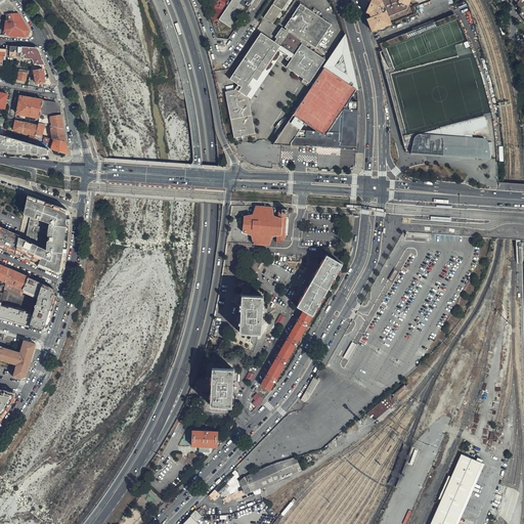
[(7,13),(18,13),(14,6),(10,0),(7,0),(0,5),(0,22),(0,19),(6,19),(7,19),(7,13)]
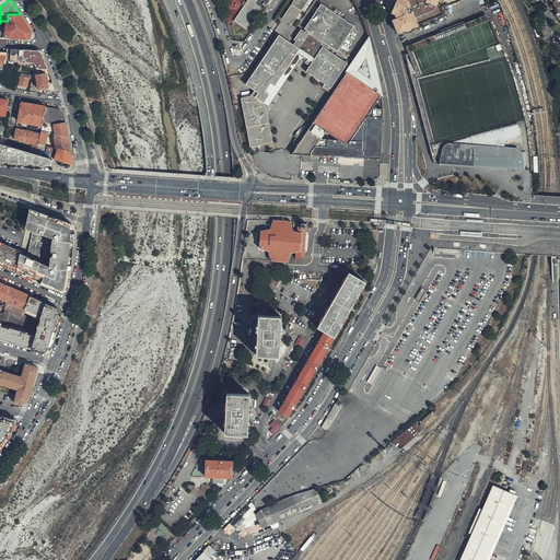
[(245,30),(260,7),(256,3),(257,0),(246,0),(232,20),(245,30)]
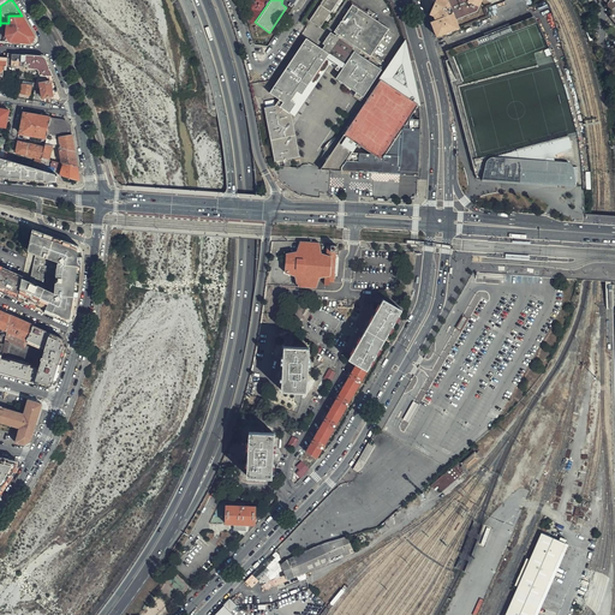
[(322,0),(309,22),(320,28),(324,21),(330,12),(335,5),(338,0),(322,0)]
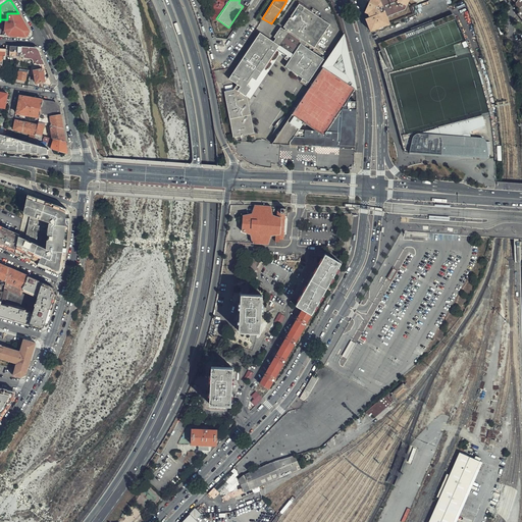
[(358,0),(364,12),(369,0),(358,0)]
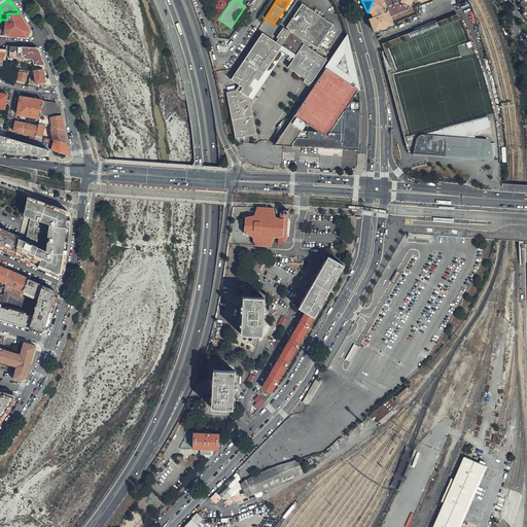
[(373,0),(367,12),(372,18),(380,15),(388,11),(389,9),(387,0),(373,0)]
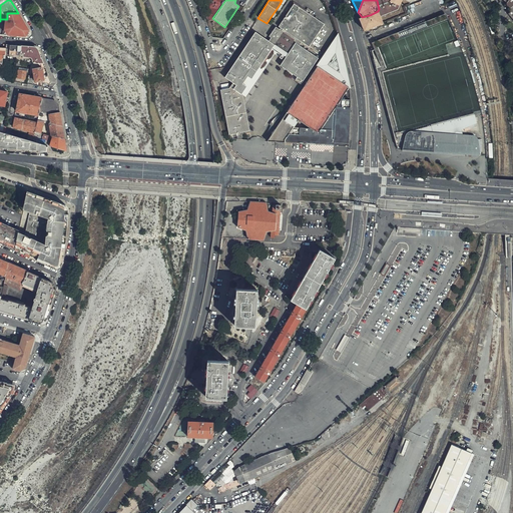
[(377,0),(379,9),(390,4),(394,10),(401,11),(402,8),(398,0),(377,0)]
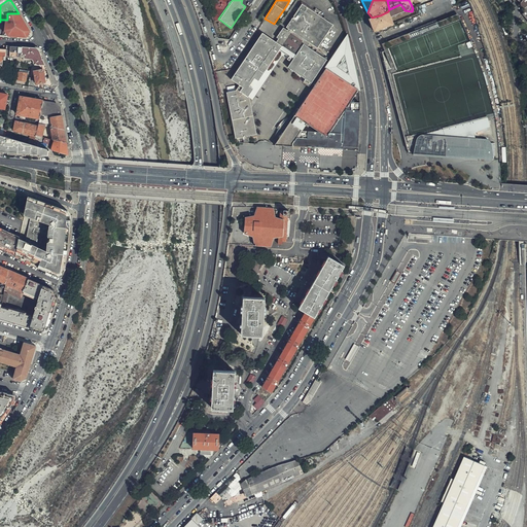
[(409,0),(413,8),(430,2),(434,0),(409,0)]
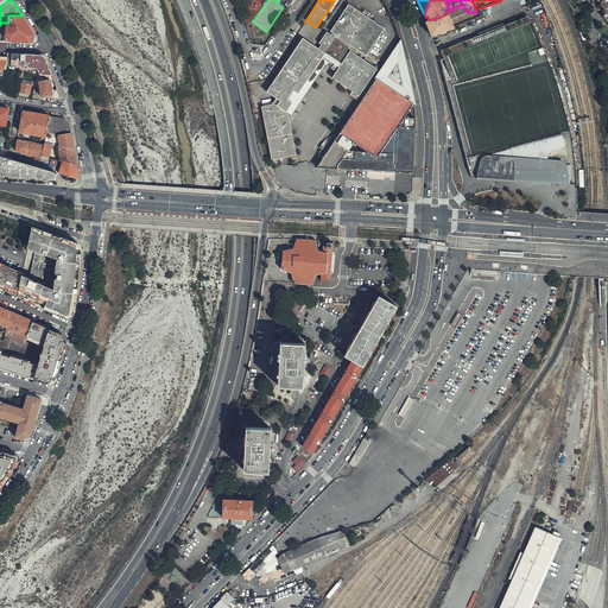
[(607,0),(597,0),(601,2),(601,6),(605,8),(603,12),(605,14),(602,16),(607,24),(607,0)]
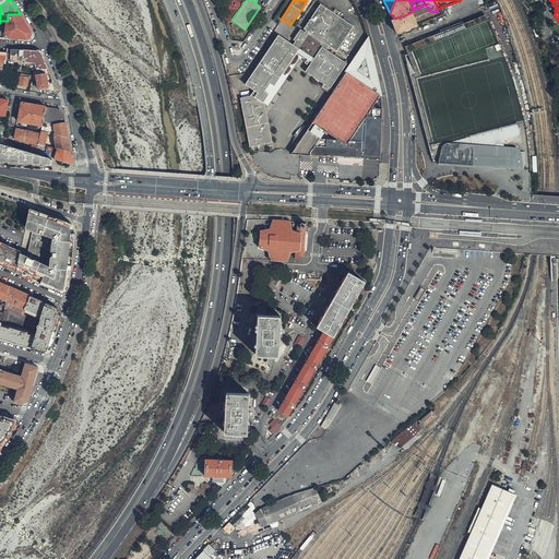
[(326,49),(329,46),(336,50),(353,25),(333,12),(334,11),(320,1),(307,22),(307,23),(304,28),(306,31),(305,32),(300,30),(294,40),(295,42),(293,45),(278,35),(275,38),(274,37),(246,79),(247,80),(245,84),(253,90),(249,95),(239,98),(249,147),(251,149),(258,145),(262,145),(272,143),(265,111),(264,103),(263,103),(263,102),(269,94),(264,91),(270,83),(274,85),(282,73),(284,74),(298,54),(299,55),(307,60),(309,61),(311,62),(306,71),(323,84),(330,88),(347,63),(346,62),(326,49)]
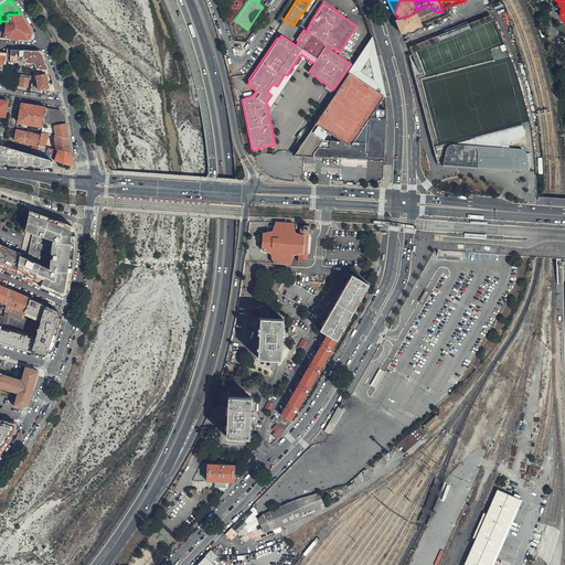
[(417,10),(422,16),(434,11),(429,4),(417,10)]
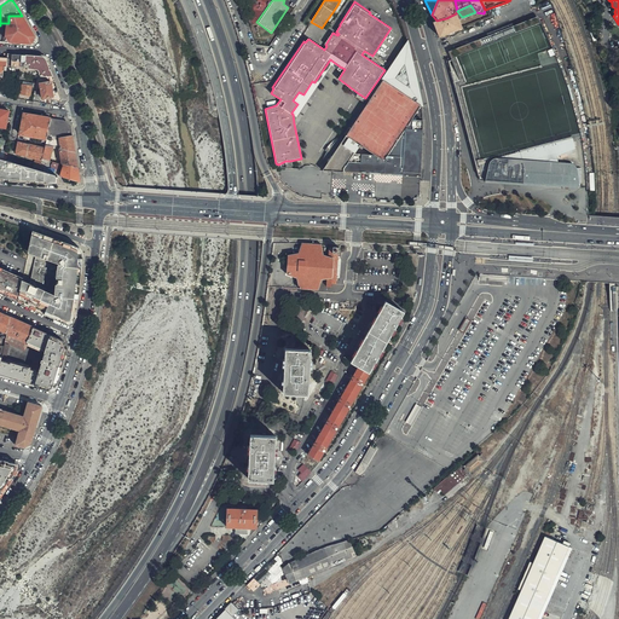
[(456,13),(446,18),(451,36),(455,35),(466,32),(463,22),(461,18),(456,13)]
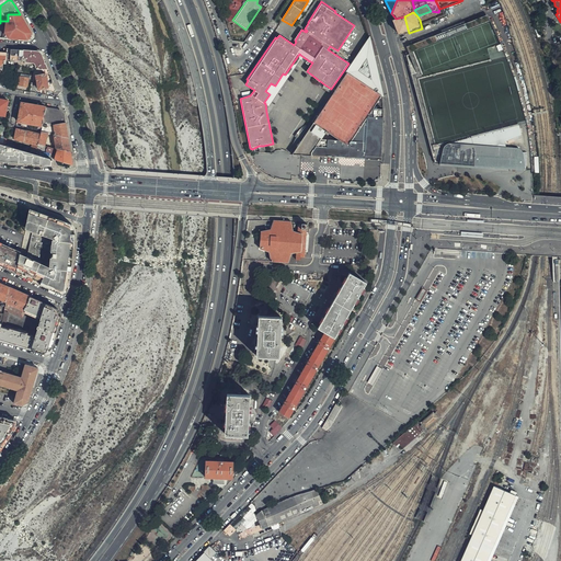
[(32,33),(20,14),(8,14),(8,21),(7,21),(6,33),(9,37),(29,39),(32,33)]
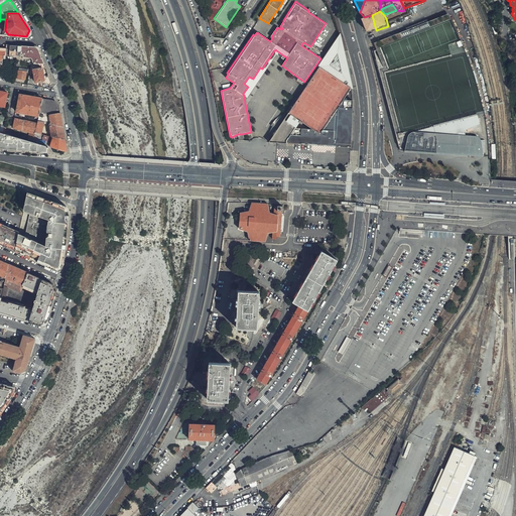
[(373,50),(400,151),(490,156),(489,139),(486,115),(474,74),(459,35),(447,13),(374,43),(376,49),(373,50)]
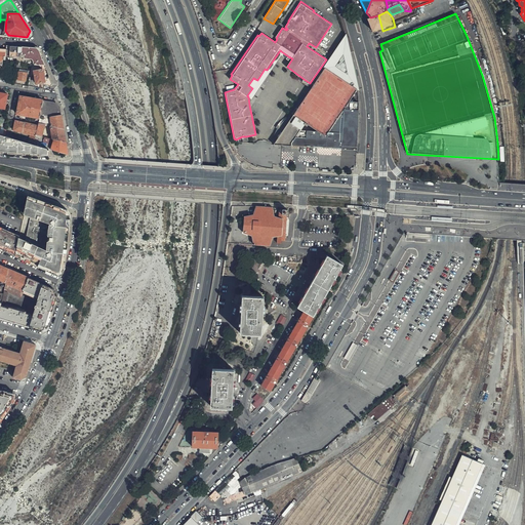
[(373,32),(374,33),(382,31),(378,15),(370,17),(373,28),(371,28),(373,33),(373,32)]
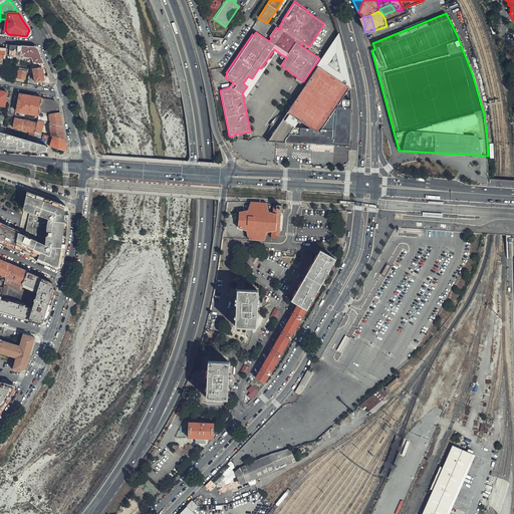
[(347,68),(341,50),(341,49),(337,37),(306,83),(301,91),(287,112),(290,114),(286,121),(284,122),(283,123),(282,124),(280,125),(280,127),(279,130),(279,131),(279,133),(277,135),(274,133),(271,136),(270,138),(270,139),(270,141),(271,142),(276,144),(285,143),(285,140),(293,127),(298,120),(311,129),(318,134),(321,130),(335,108),(341,99),(349,87),(350,88),(349,79),(347,68)]
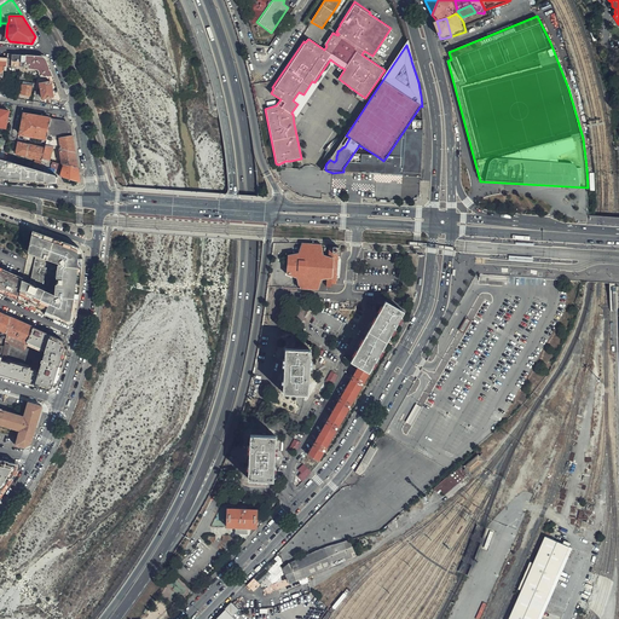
[(40,57),(7,53),(7,58),(7,63),(12,63),(12,67),(16,67),(16,65),(33,67),(39,68),(42,76),(53,76),(51,71),(47,61),(40,57)]
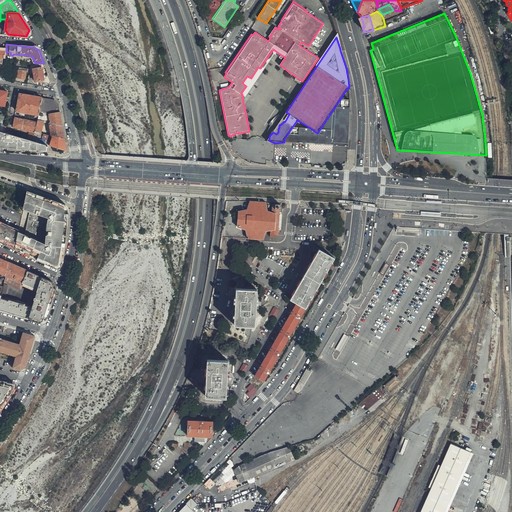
[(279,57),(281,55),(274,50),(261,69),(260,68),(258,67),(251,78),(247,76),(242,83),(246,86),(241,93),(241,94),(242,94),(245,96),(274,53),(279,57)]
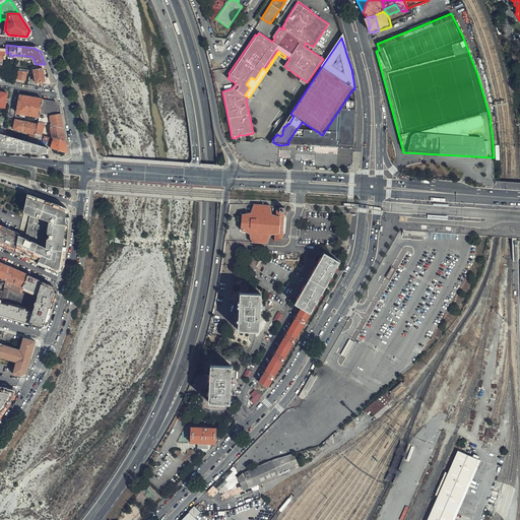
[(28,73),(29,70),(20,69),(18,79),(26,80),(27,73),(28,73)]
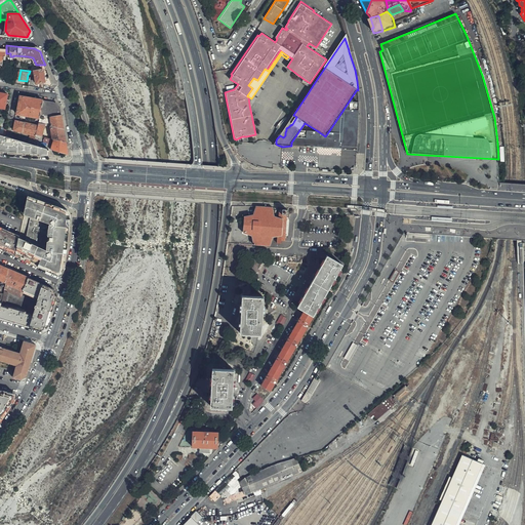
[(47,86),(46,89),(50,90),(51,85),(52,85),(49,76),(45,77),(43,70),(35,71),(37,84),(40,83),(40,84),(47,86)]
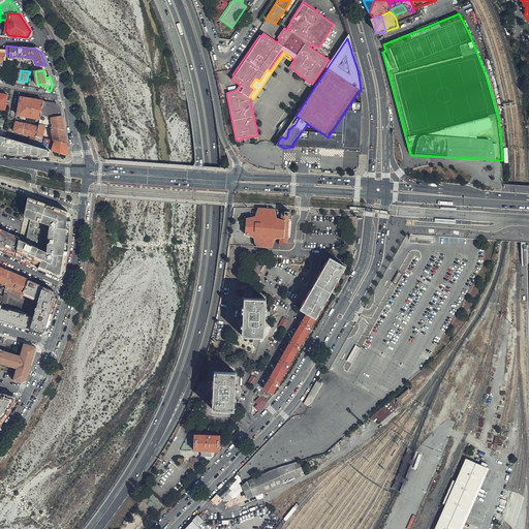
[(0,109),(6,110),(8,95),(0,93),(0,109)]
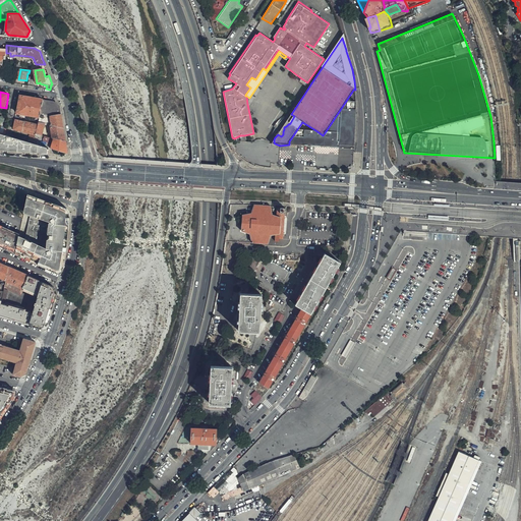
[(42,110),(44,100),(21,96),(18,113),(41,117),(42,110)]
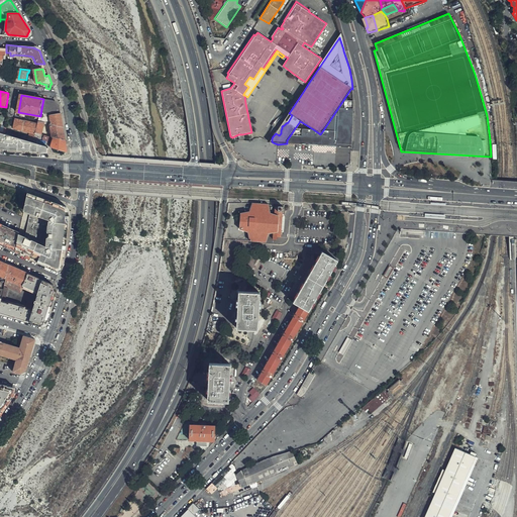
[(56,101),(43,99),(41,109),(40,116),(39,121),(44,123),(50,124),(64,127),(62,117),(61,112),(60,105),(56,101)]
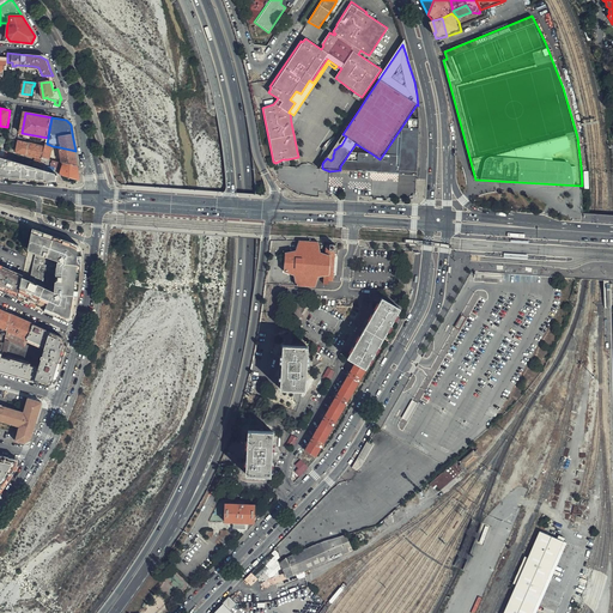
[(419,119),(407,119),(400,129),(399,155),(383,155),(380,159),(371,153),(350,152),(340,167),(340,170),(399,174),(399,169),(414,169),(416,156),(417,134),(418,135),(419,119)]
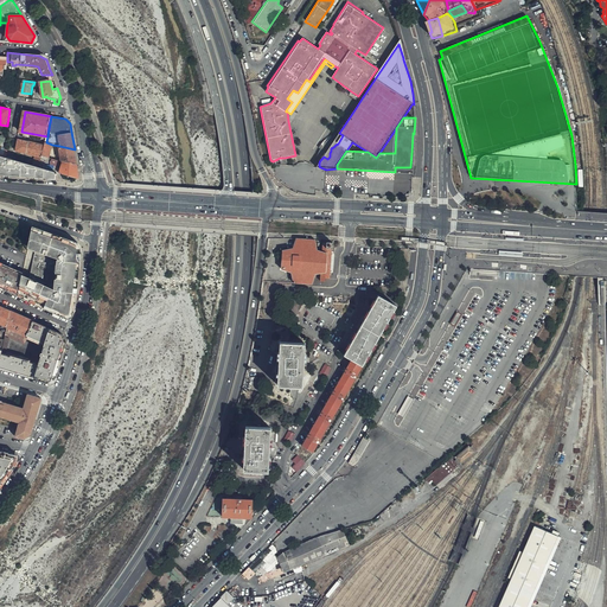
[(396,128),(379,153),(395,153),(396,128)]
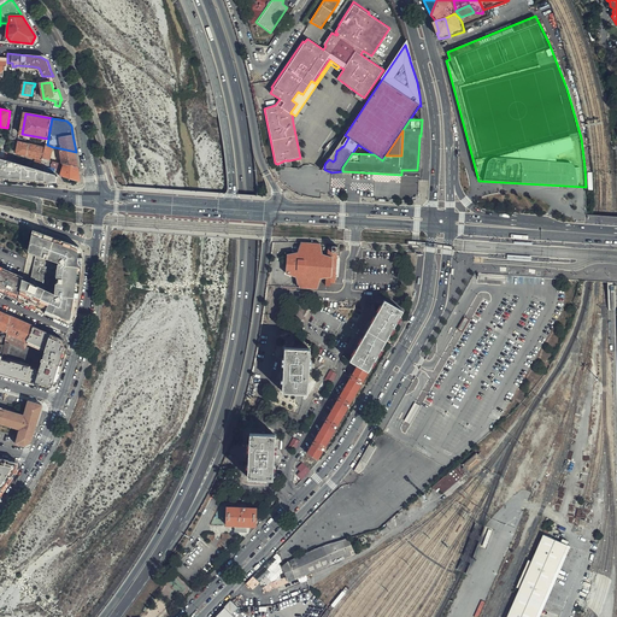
[(28,156),(29,145),(28,144),(19,142),(17,153),(28,156)]
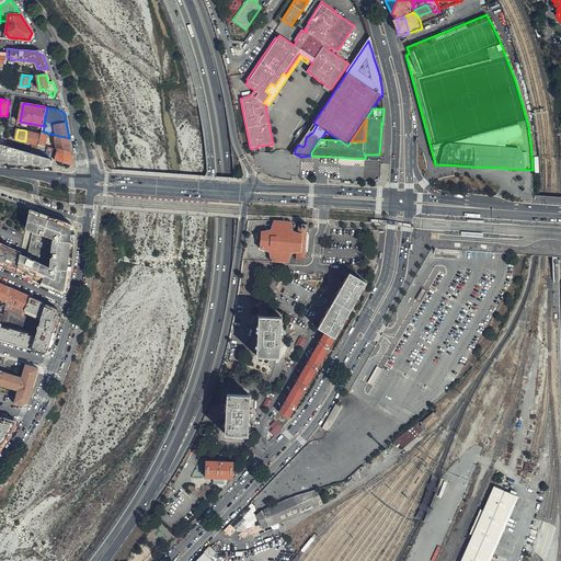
[(39,144),(42,135),(34,133),(26,132),(25,141),(33,144),(32,151),(36,153),(39,144)]
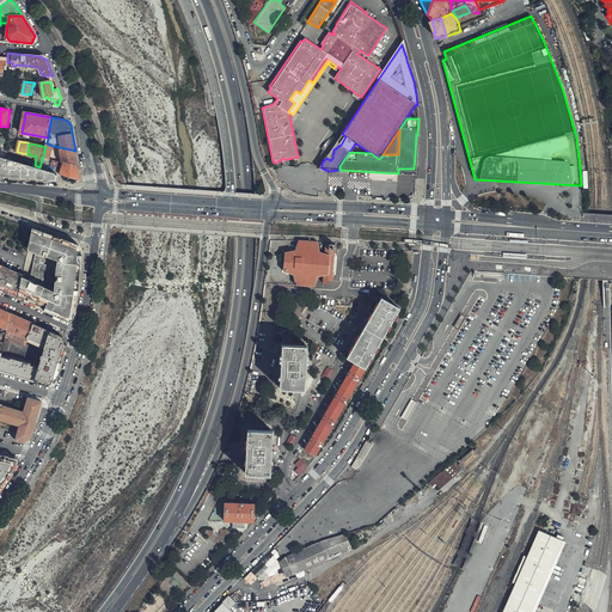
[(53,146),(47,144),(46,147),(43,157),(50,159),(53,146)]
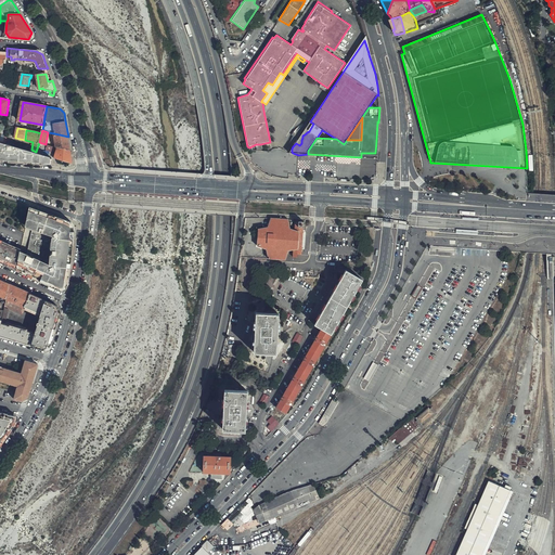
[(71,150),(68,137),(54,133),(56,142),(56,146),(62,147),(68,150),(71,150)]
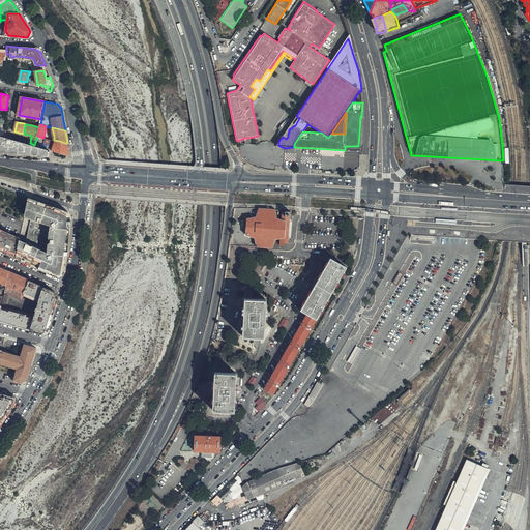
[(0,152),(21,154),(46,156),(47,150),(10,140),(6,139),(5,138),(0,136),(0,152)]
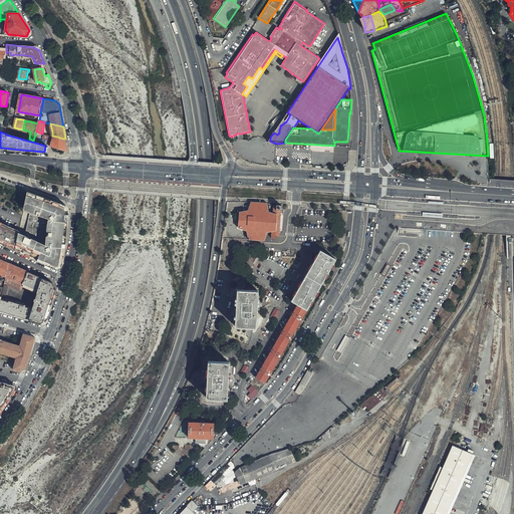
[(57,137),(52,136),(51,142),(50,147),(65,151),(67,152),(66,147),(65,139),(63,139),(57,137)]
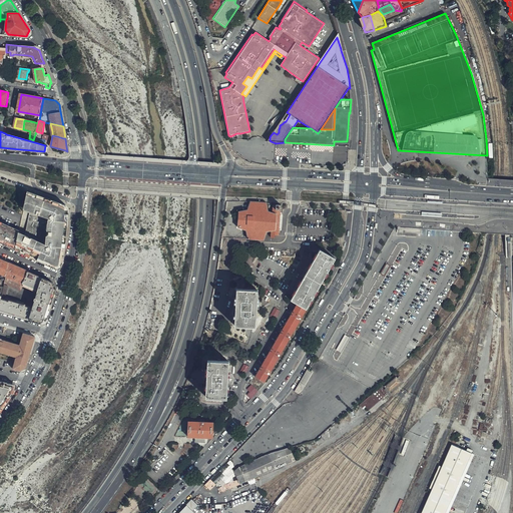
[(68,206),(27,192),(27,193),(24,208),(25,208),(48,216),(49,219),(47,247),(18,235),(15,249),(56,268),(62,265),(64,248),(66,233),(67,214),(68,206)]
